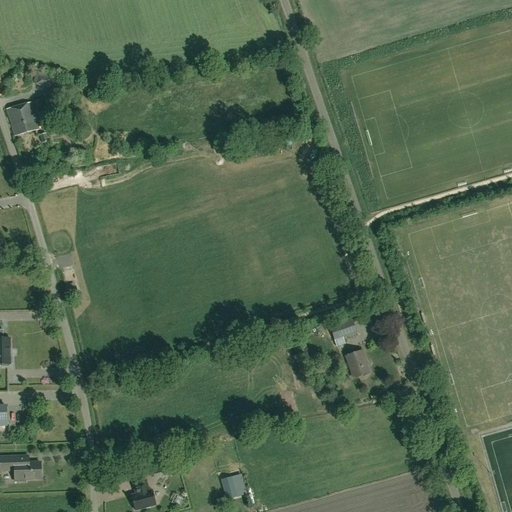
[(51,89),(54,76),(36,71),(32,83),(35,84),(35,85),(51,89)]
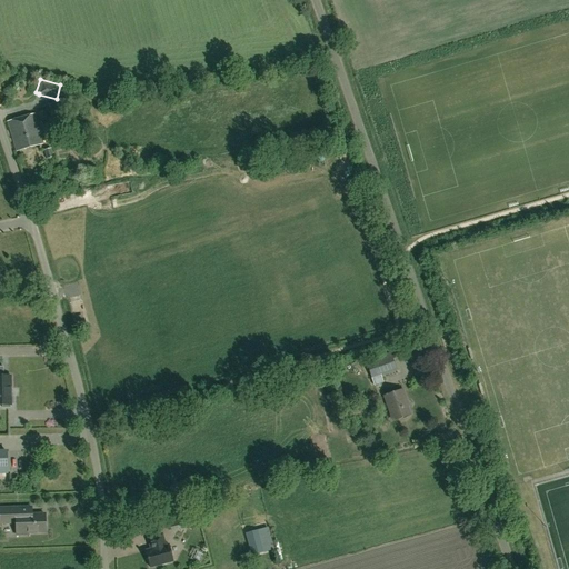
[(16,151),(43,143),(35,113),(8,121),(16,151)]
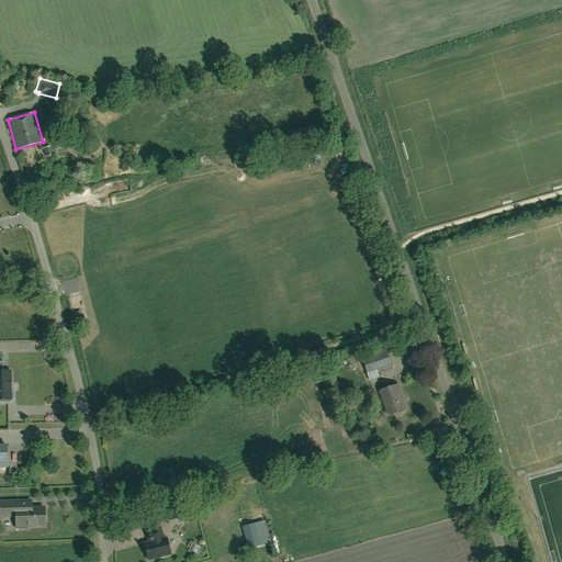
[(46,157),(53,155),(51,146),(43,148),(46,157)]
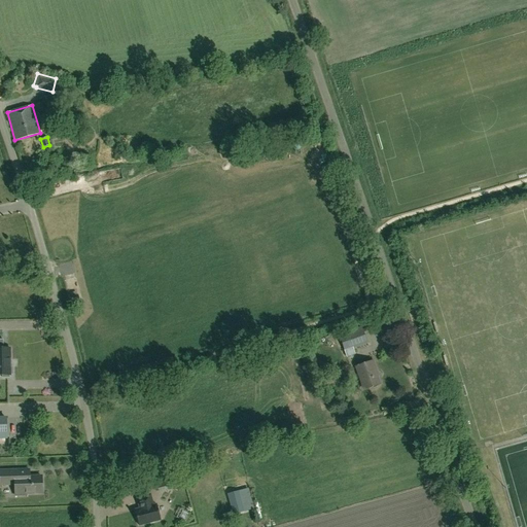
[(257,144),(258,146),(245,149),(248,161),(248,160),(260,157),(265,156),(261,139),(258,140),(258,144),(257,144)]
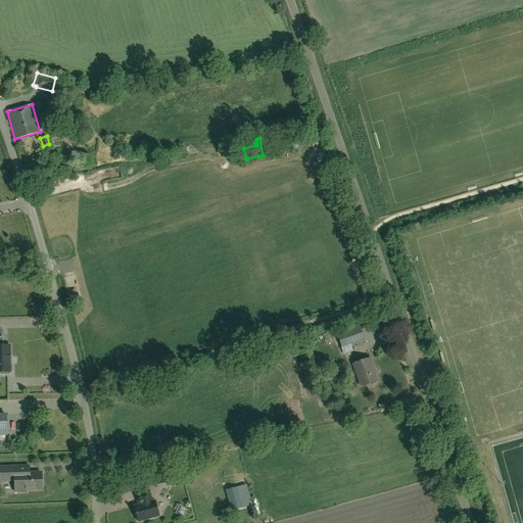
[(0,193),(0,203),(8,201),(6,192),(0,193)]
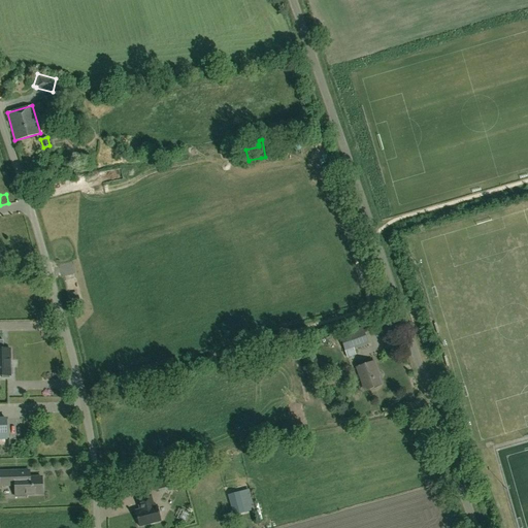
[(61,213),(64,219),(72,213),(69,208),(61,213)]
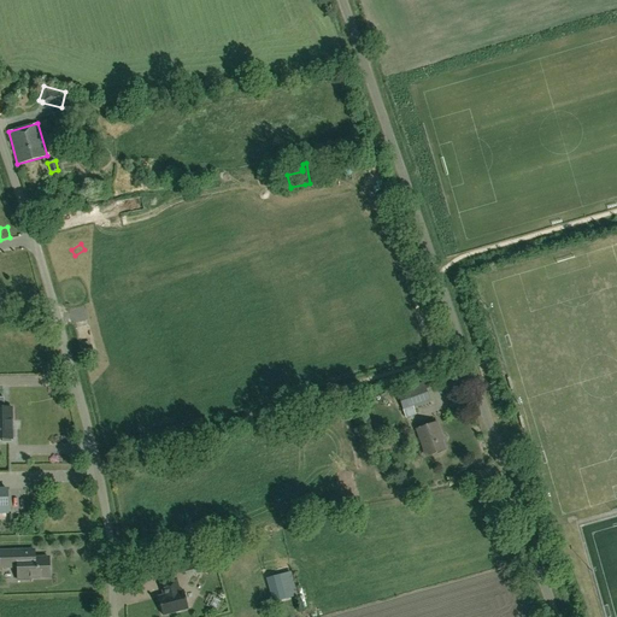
[(404,411),(430,403),(423,383),(397,393),(404,411)]
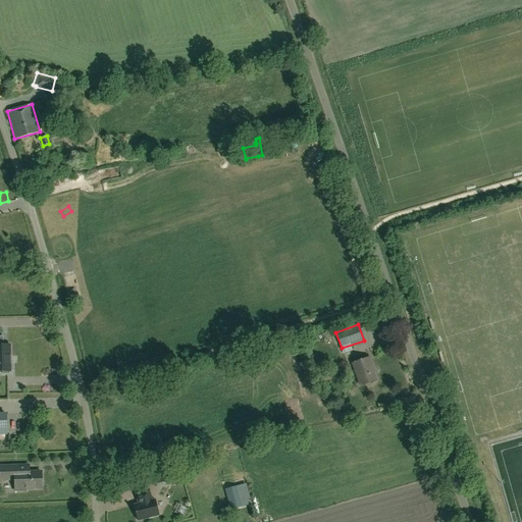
[(10,342),(3,343),(3,336),(0,336),(0,372),(11,372),(10,342)]
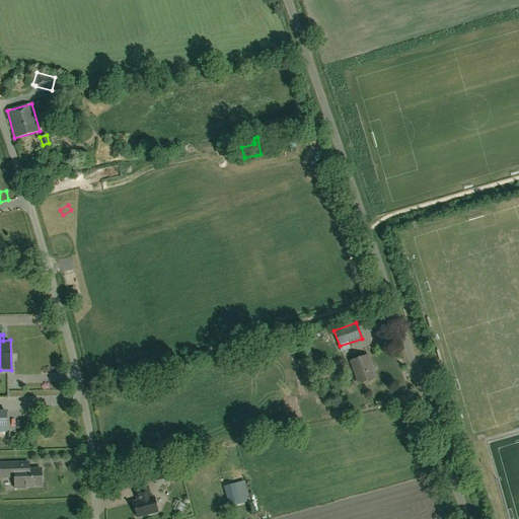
[(358,384),(374,378),(370,366),(371,365),(367,356),(350,362),(358,384)]
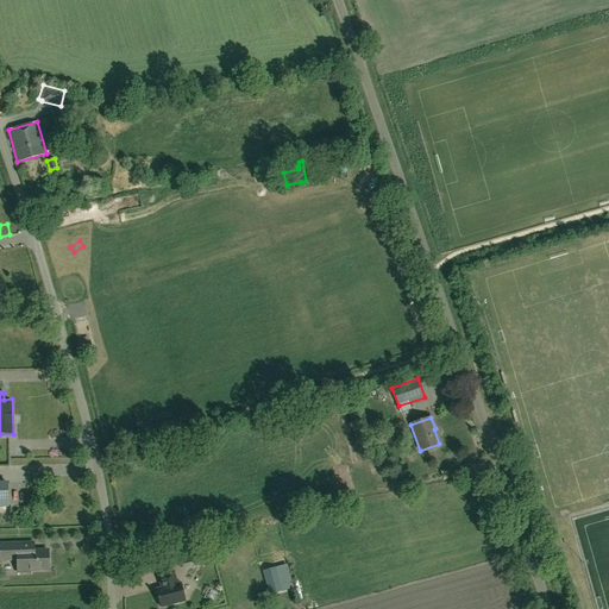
[(18,552),(18,544),(0,544),(0,550),(0,562),(17,560),(18,573),(30,572),(30,570),(49,570),(48,551),(18,552)]
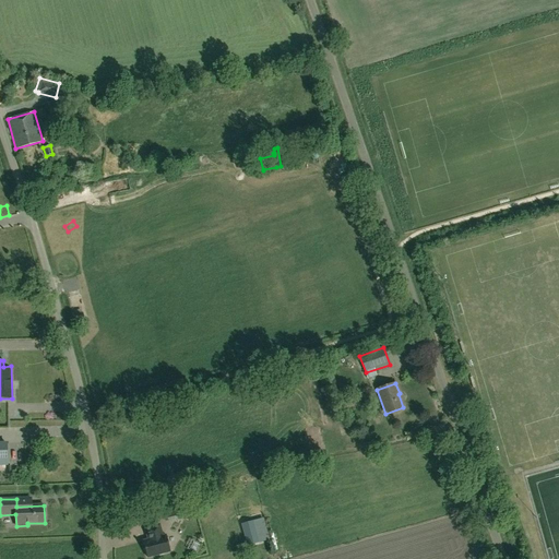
[(188,507),(177,510),(180,521),(191,518),(188,507)]
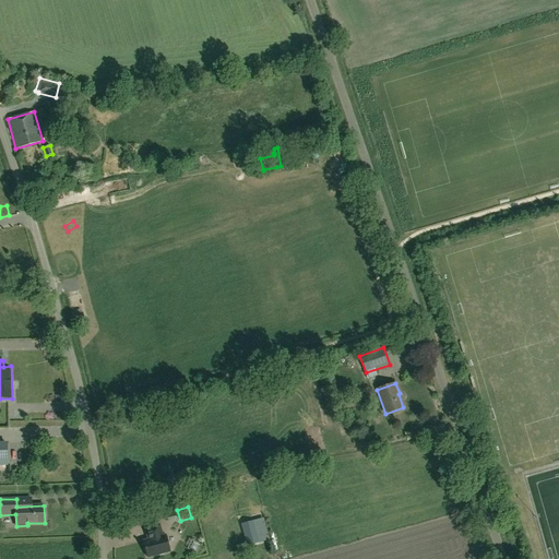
[(248,545),(258,542),(252,522),(241,524),(248,545)]
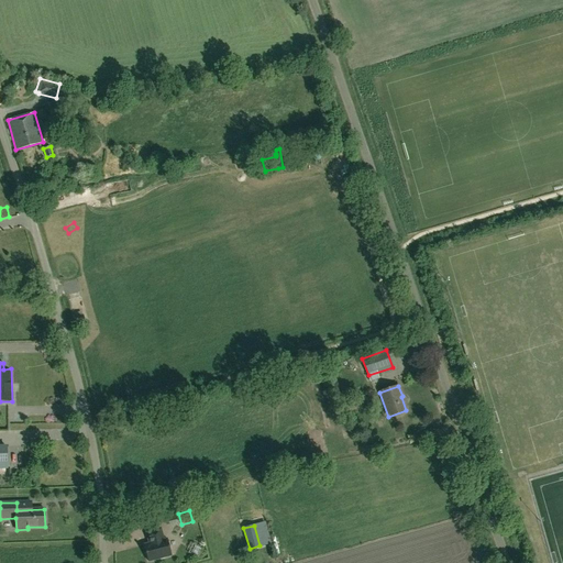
[(164,540),(161,528),(146,532),(150,543),(144,545),(148,561),(172,555),(167,539),(164,540)]
